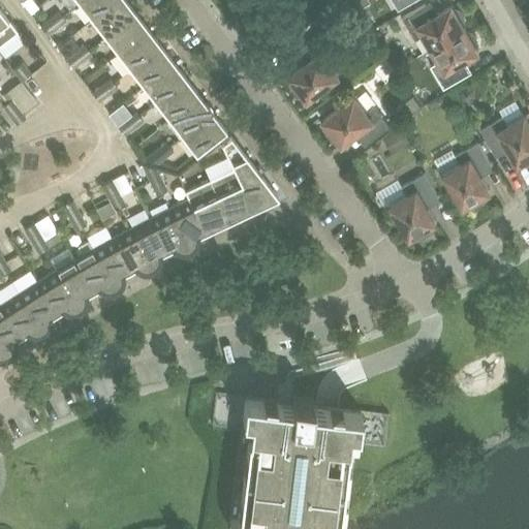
[(115,0),(81,0),(79,2),(92,19),(115,0)]
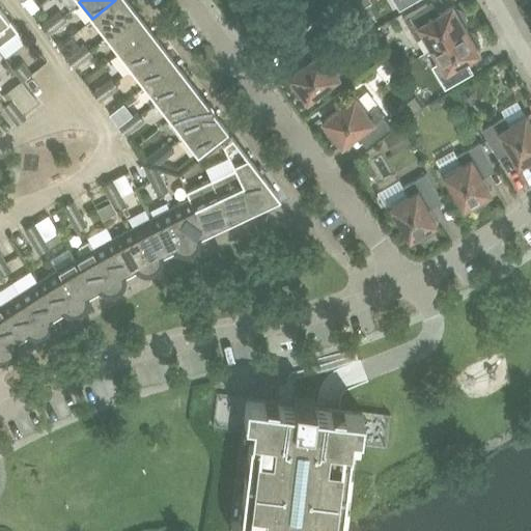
[(136,11),(127,0),(115,0),(92,19),(105,35),(136,11)]
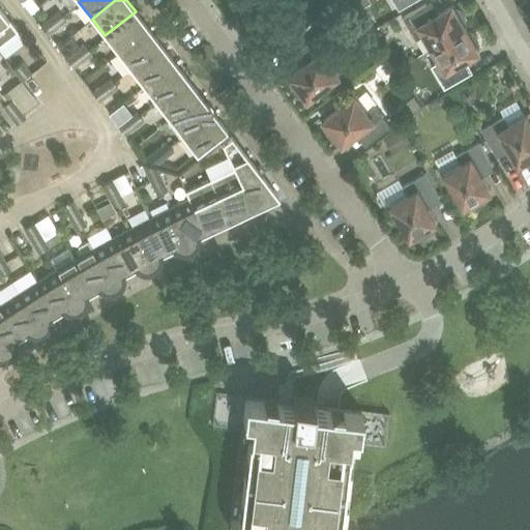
[(393,0),(399,9),(414,0),(393,0)]
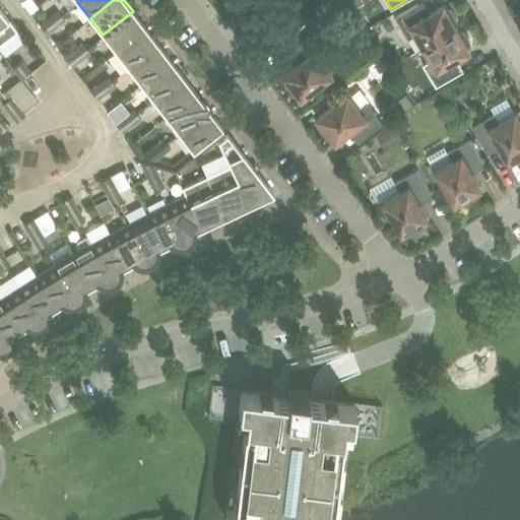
[(425,47),(457,27),(456,24),(457,23),(457,19),(456,15),(454,12),(451,9),(448,7),(446,8),(444,4),(425,15),(417,3),(396,16),(408,39),(417,34),(425,47)]
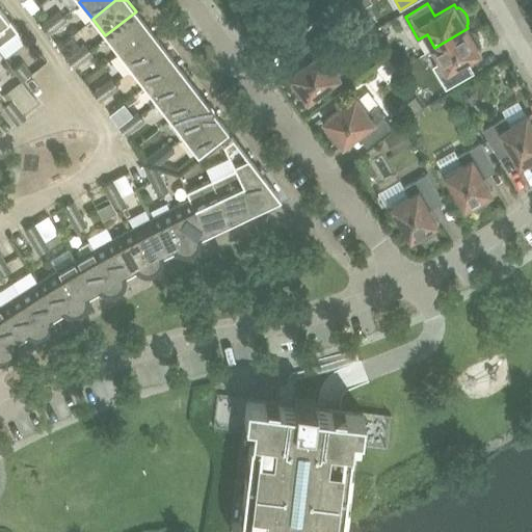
[(0,8),(0,44),(17,31),(15,28),(15,27),(15,25),(14,24),(12,23),(11,21),(10,21),(8,20),(0,8)]
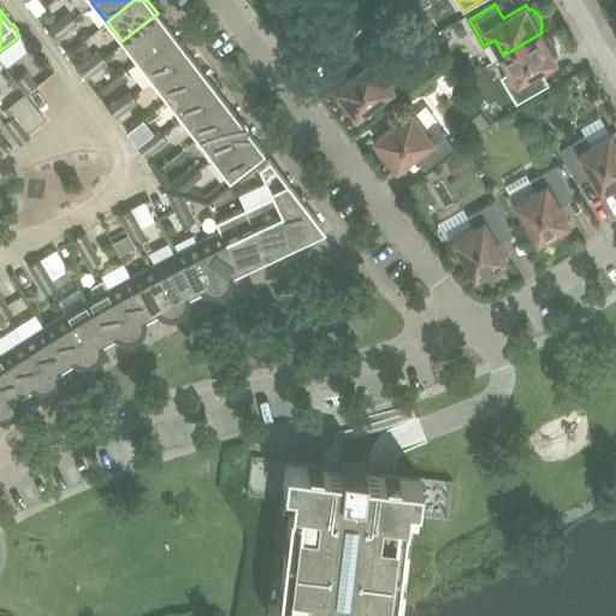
[(58,21),(65,31),(76,23),(67,12),(58,21)]
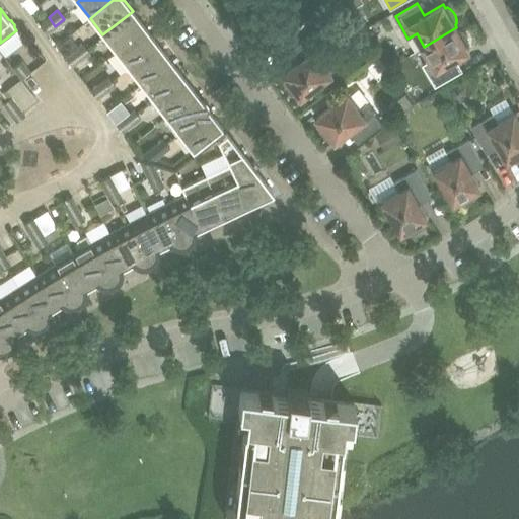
[(145,27),(133,11),(102,34),(116,51),(145,27)]
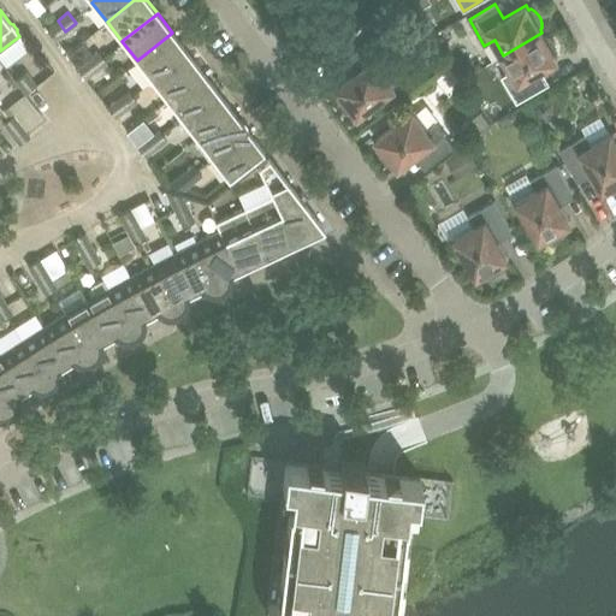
[(65,31),(58,21),(47,29),(55,39),(65,31)]
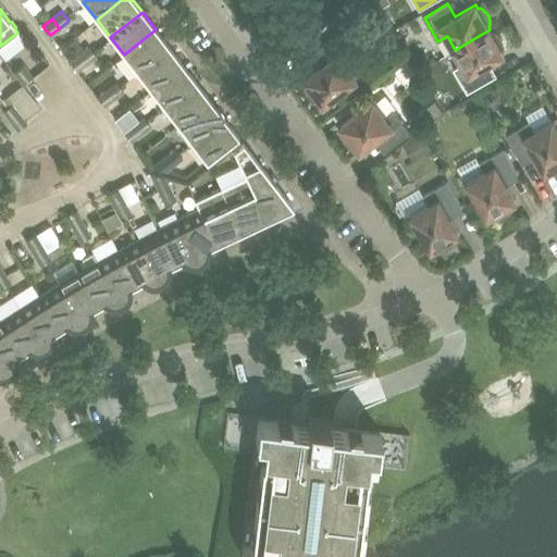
[(170,47),(156,29),(124,54),(137,72),(170,47)]
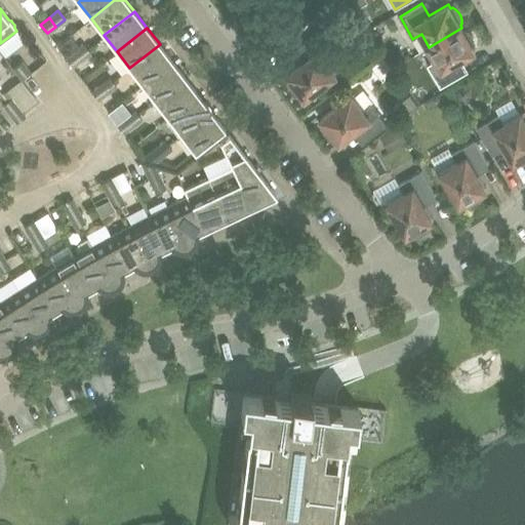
[(461,28),(429,47),(436,59),(428,65),(441,87),(463,74),(456,62),(475,50),(473,47),(475,46),(475,42),(474,38),(472,34),(469,32),(465,30),(463,31),(461,28)]
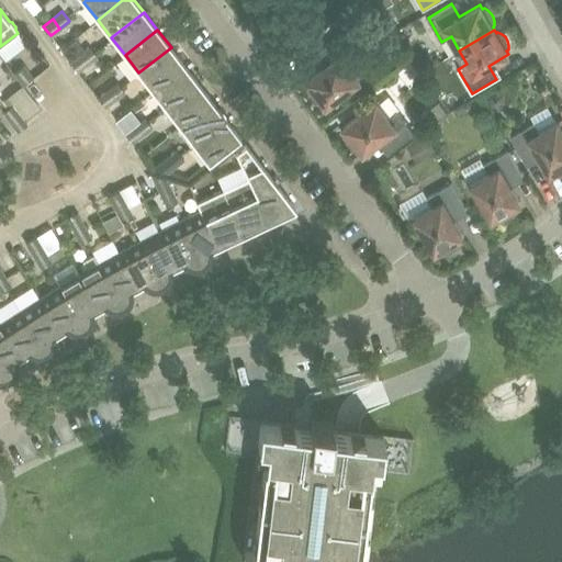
[(327,64),(307,79),(310,82),(307,85),(308,90),(310,94),(313,99),(317,102),(323,104),(325,102),(327,105),(360,80),(347,64),(356,57),(338,35),(317,52),(327,64)]
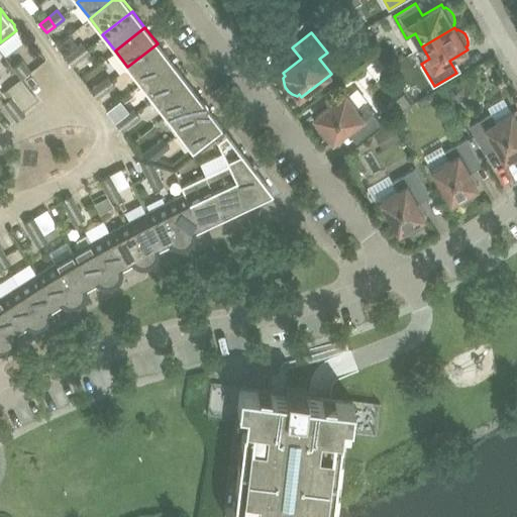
[(77,46),(78,46),(69,35),(56,45),(65,57),(74,49),(77,46)]
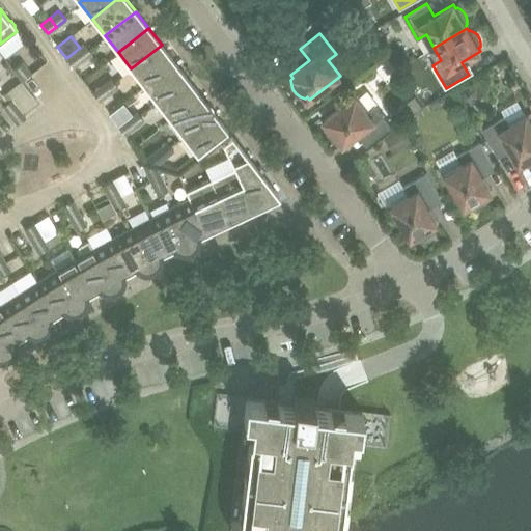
[(76,51),(82,60),(91,53),(84,45),(79,48),(76,51)]
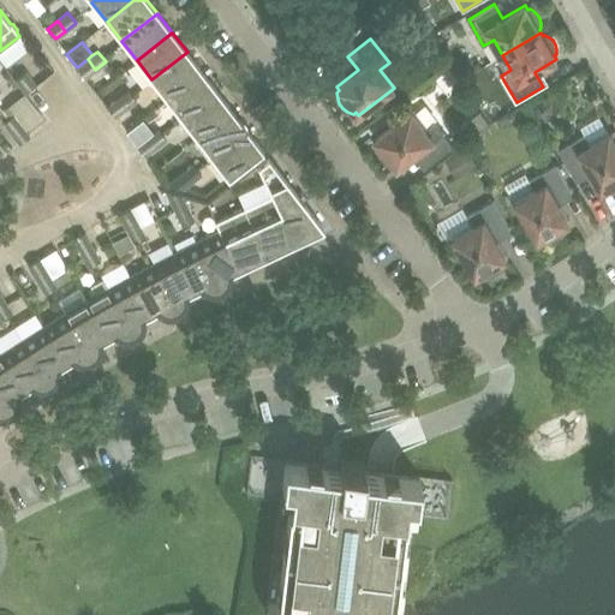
[(167,99),(202,71),(187,52),(151,79),(167,99)]
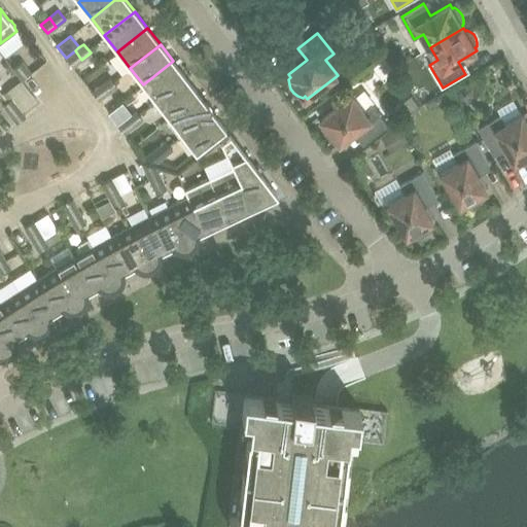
[(81,60),(75,50),(66,58),(73,67),(81,60)]
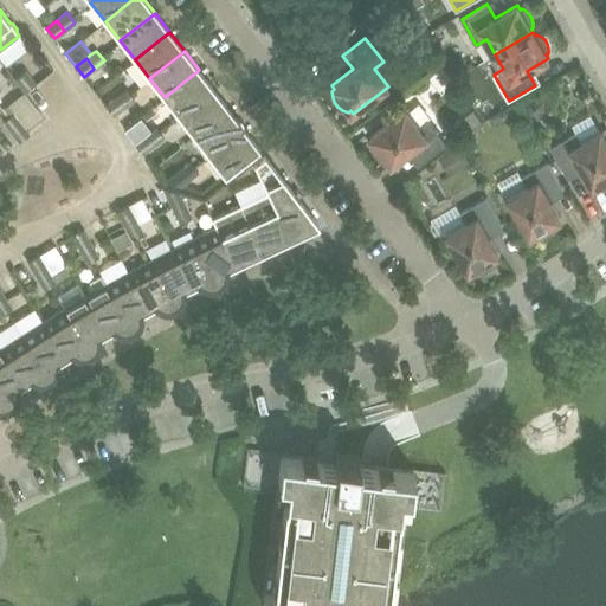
[(214,89),(199,70),(165,97),(179,116),(214,89)]
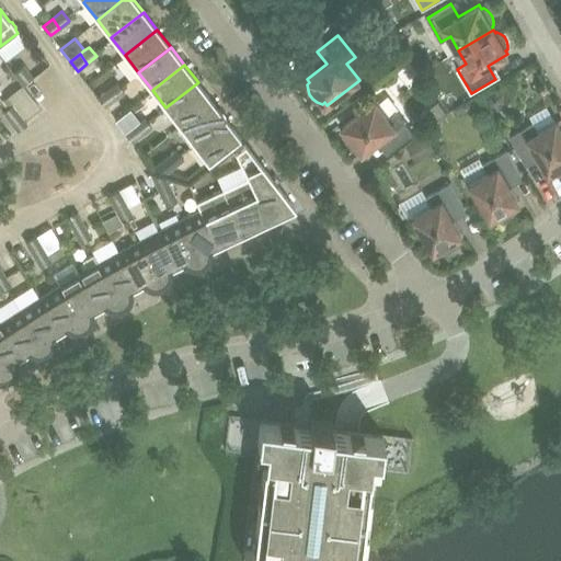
[(23,66),(14,72),(23,84),(32,77),(23,66)]
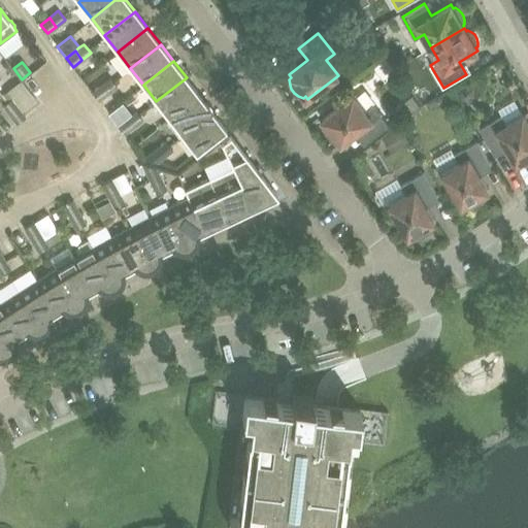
[(100,85),(107,93),(117,87),(109,77),(100,85)]
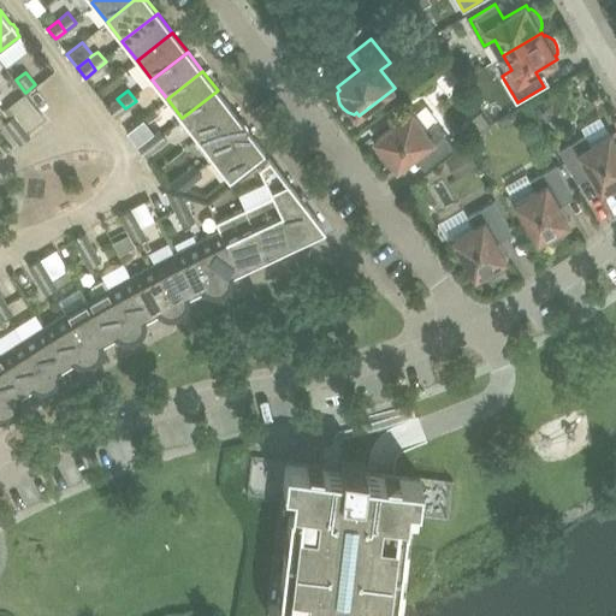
[(232,111),(218,90),(182,118),(197,138),(232,111)]
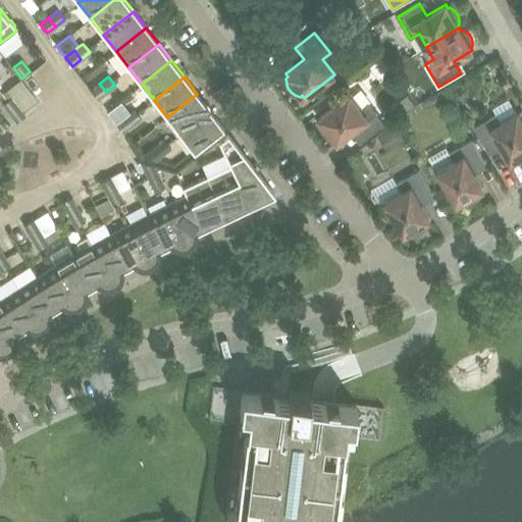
[(106,92),(99,84),(91,90),(97,99),(106,92)]
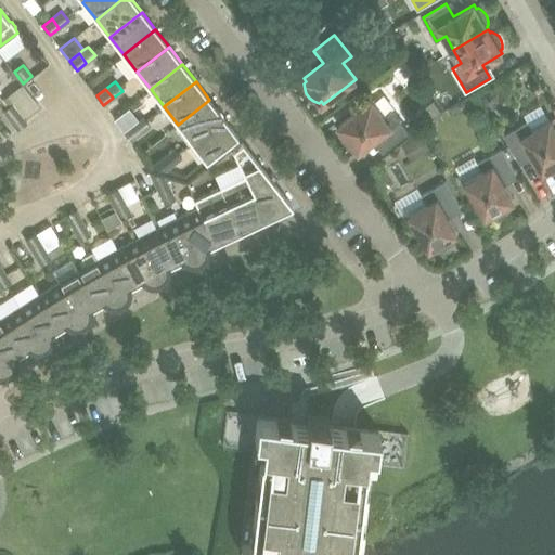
[(223,117),(209,100),(178,125),(191,142),(223,117)]
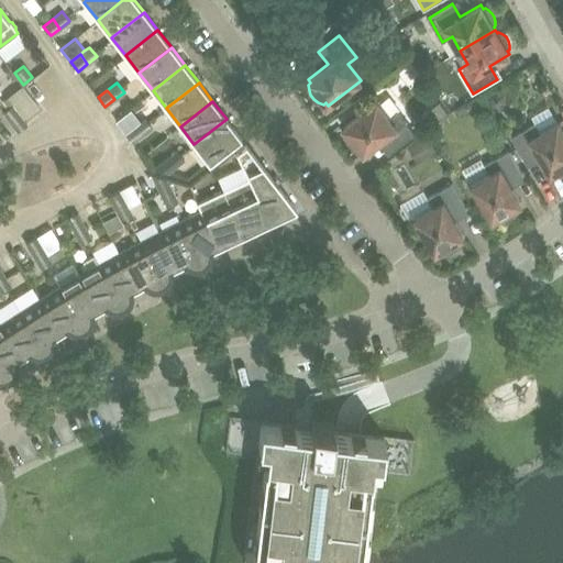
[(377,101),(344,127),(346,130),(344,132),(345,138),(348,142),(351,146),(355,150),(360,152),(362,150),(364,153),(385,138),(394,150),(416,133),(398,111),(389,118),(377,101)]
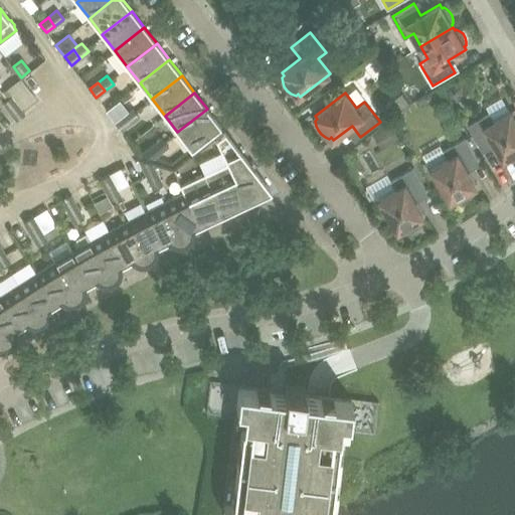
[(11,96),(2,103),(8,111),(17,105),(11,96)]
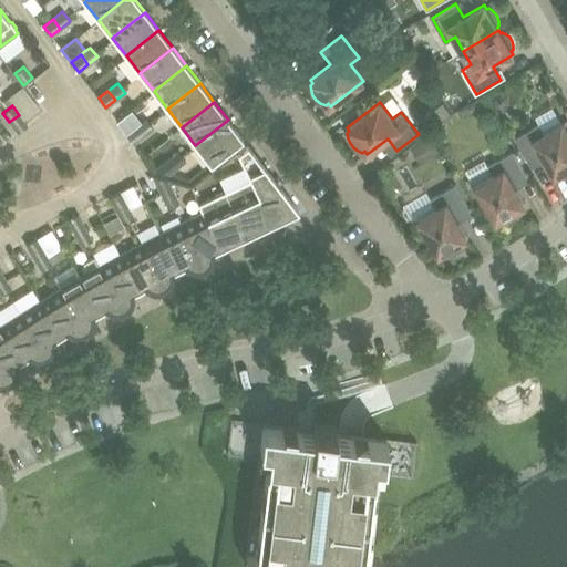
[(19,115),(9,122),(17,132),(27,124),(19,115)]
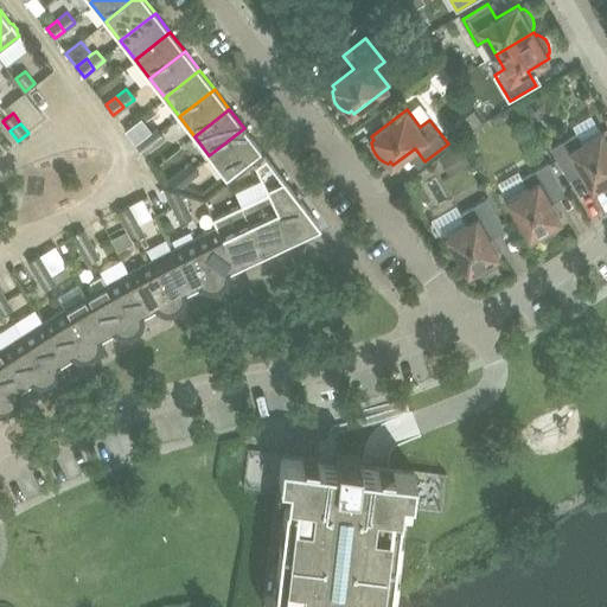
[(145,135),(153,146),(164,138),(155,127),(145,135)]
